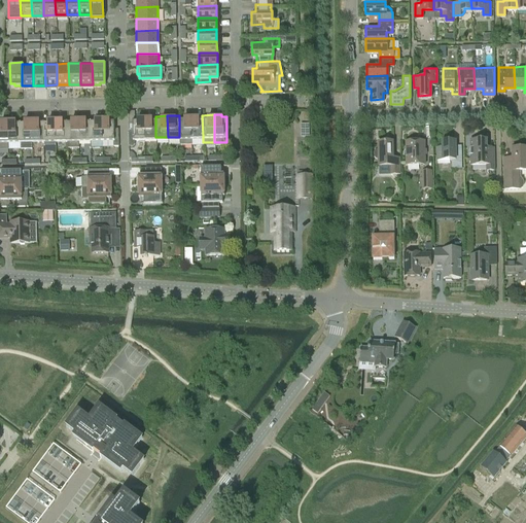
[(190,115),(179,115),(179,137),(179,142),(190,142),(190,137),(191,137),(190,115)]
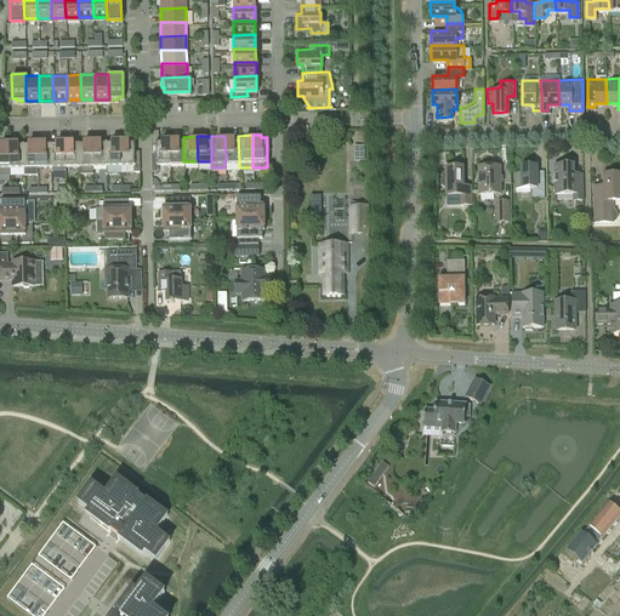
[(238,136),(225,136),(226,161),(239,160),(238,136)]
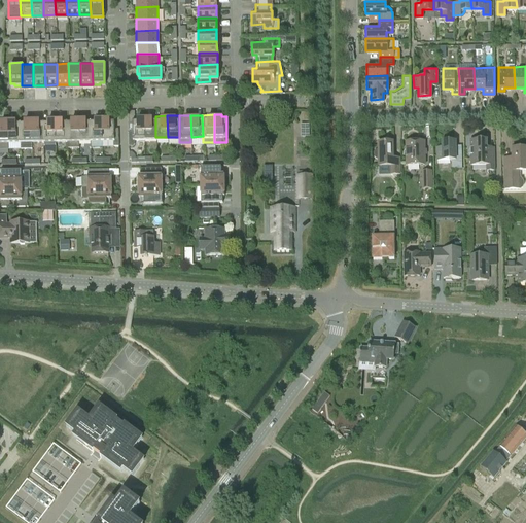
[(101,117),(102,138),(112,138),(112,143),(118,143),(117,119),(113,119),(113,118),(108,118),(108,116),(101,117)]
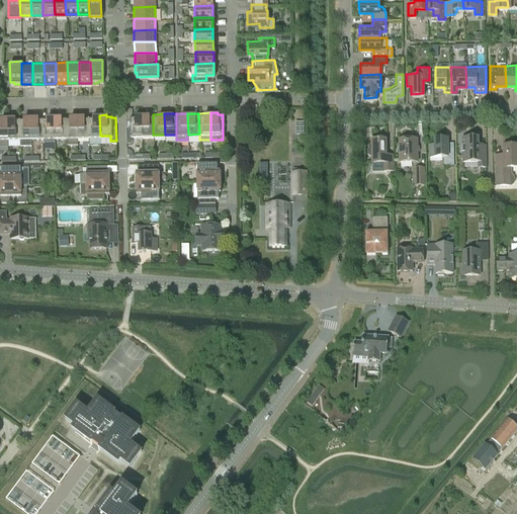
[(142,135),(142,114),(135,114),(135,116),(130,116),(130,123),(125,123),(125,141),(131,141),(131,136),(142,135)]
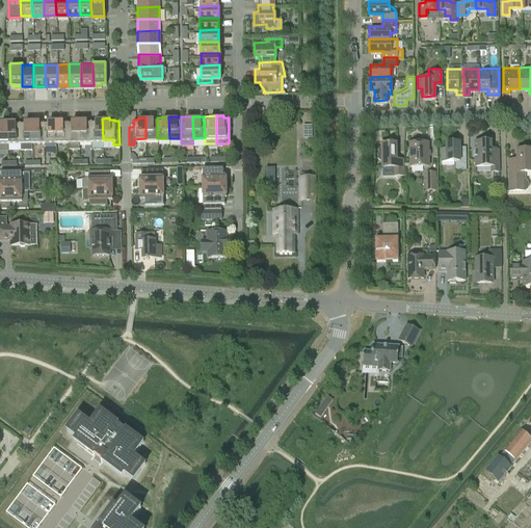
[(157,117),(145,117),(145,138),(157,138),(157,117)]
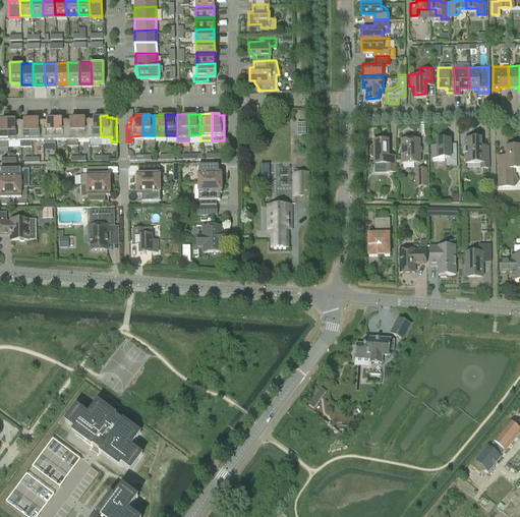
[(54,116),(42,117),(43,137),(54,137),(54,116)]
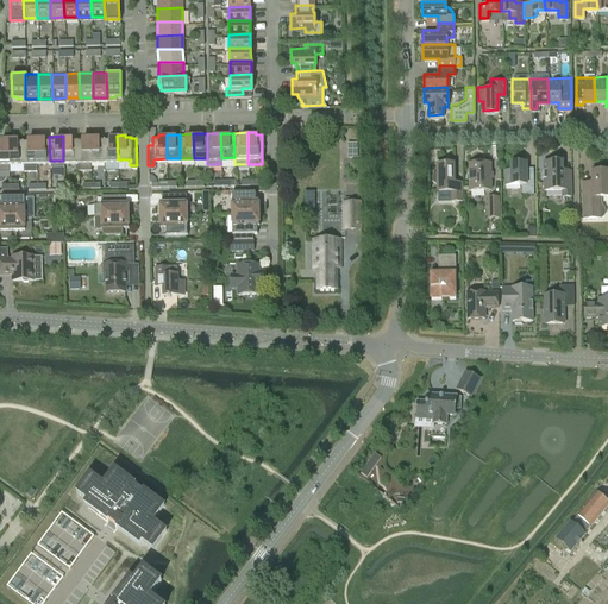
[(76,161),(76,136),(63,136),(63,161),(76,161)]
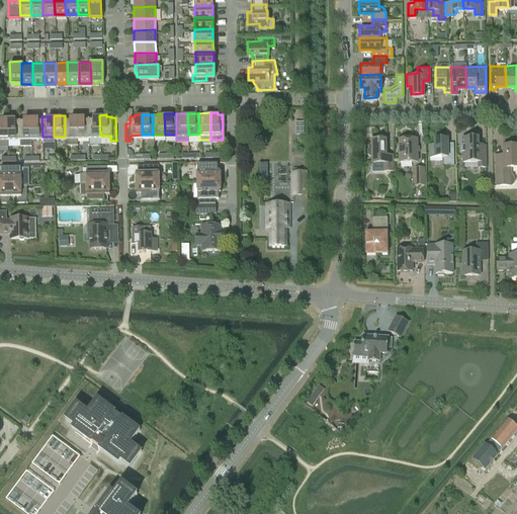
[(77,137),(76,115),(65,115),(65,137),(66,143),(77,143),(77,137)]
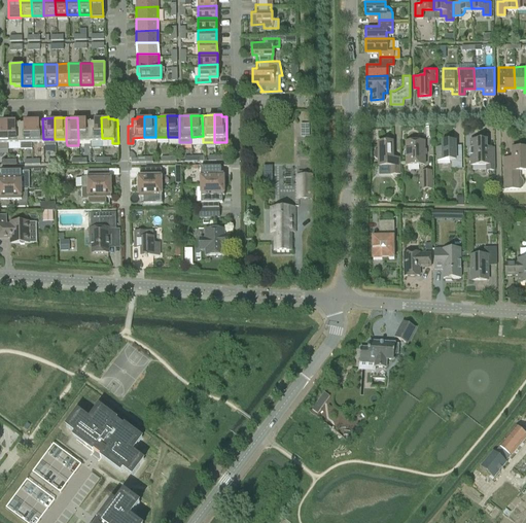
[(90,117),(77,117),(78,139),(90,139),(90,117)]
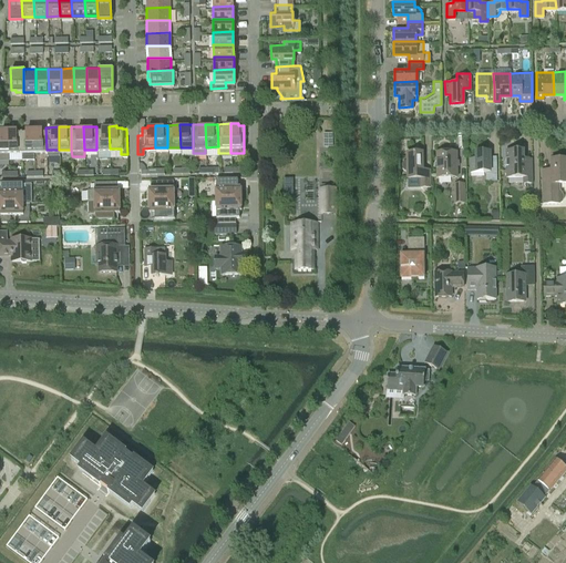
[(110,149),(109,126),(96,126),(96,150),(110,149)]
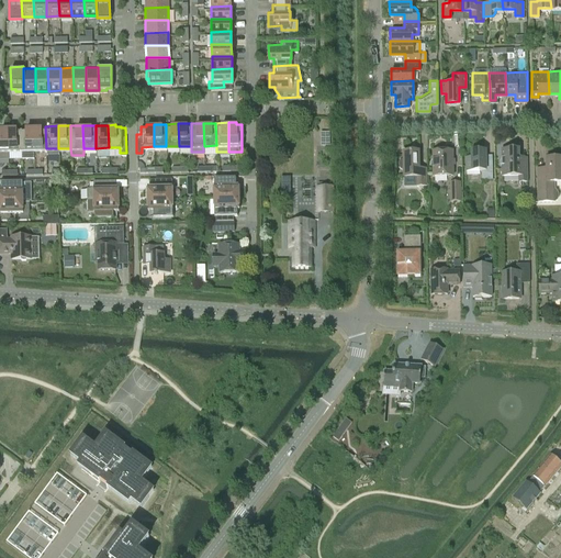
[(8,149),(8,126),(0,126),(0,129),(0,156),(9,156),(9,149),(8,149)]
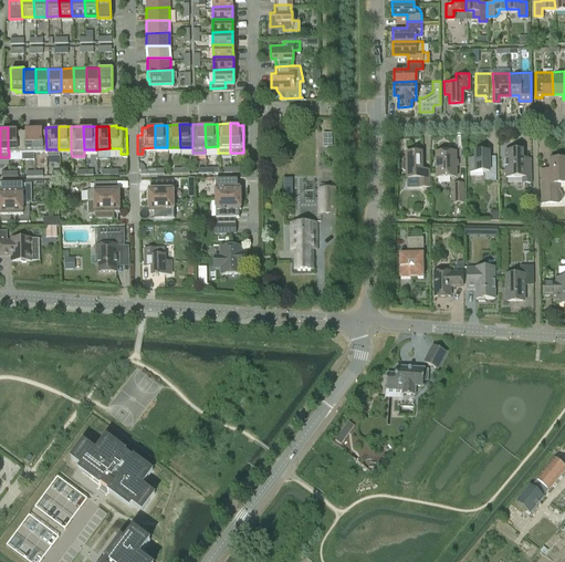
[(20,127),(8,127),(8,151),(9,151),(21,151),(20,127)]
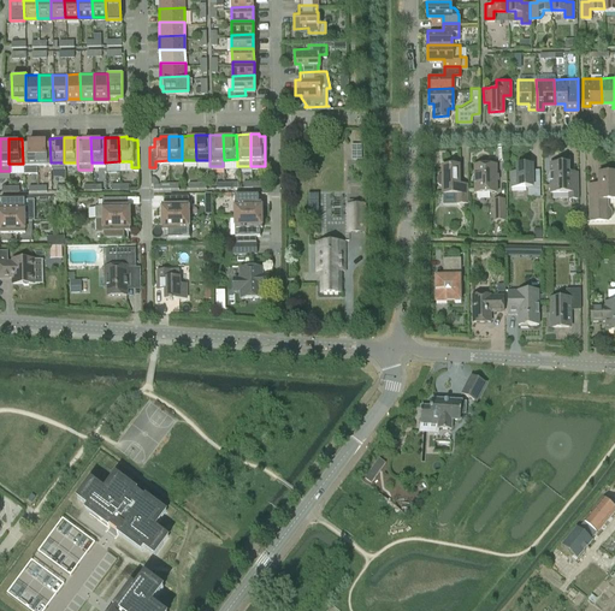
[(36,164),(36,138),(22,138),(23,164),(23,171),(36,171),(36,164)]
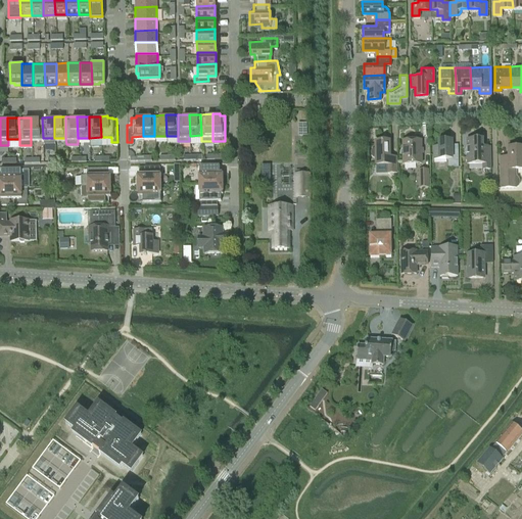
[(43,138),(42,118),(31,118),(31,139),(43,138)]
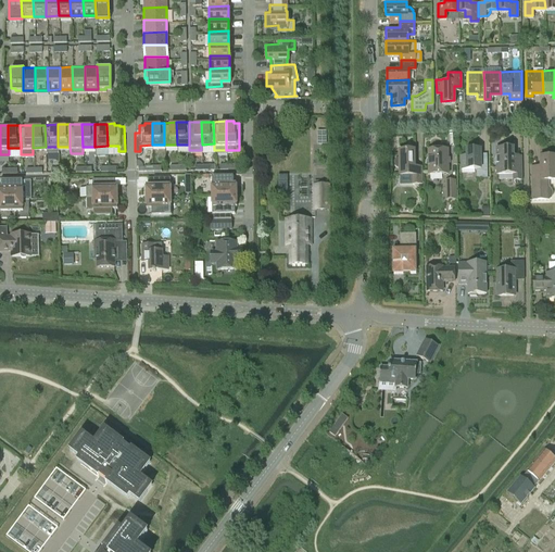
[(513,145),(495,146),(495,171),(513,171),(513,176),(520,176),(520,158),(513,158),(513,145)]
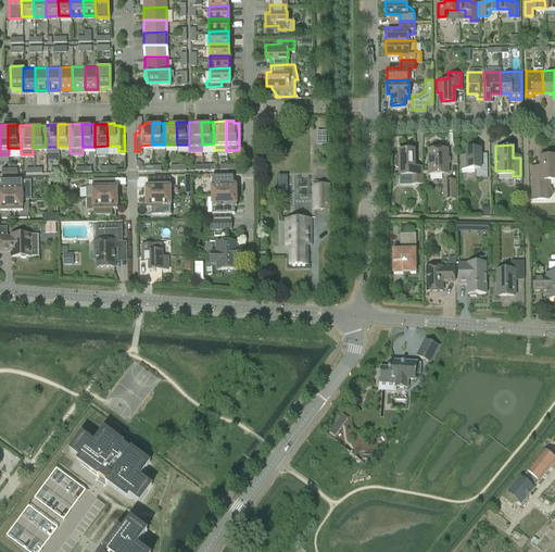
[(446,146),(427,147),(428,172),(448,171),(446,146)]
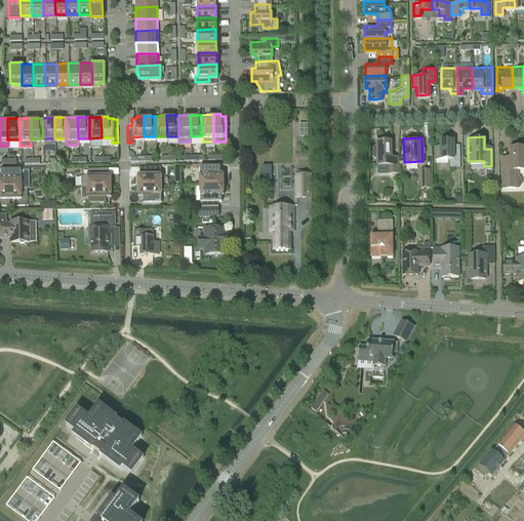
[(440,144),(434,144),(434,157),(449,157),(449,164),(459,164),(459,151),(453,152),(452,137),(440,137),(440,144)]
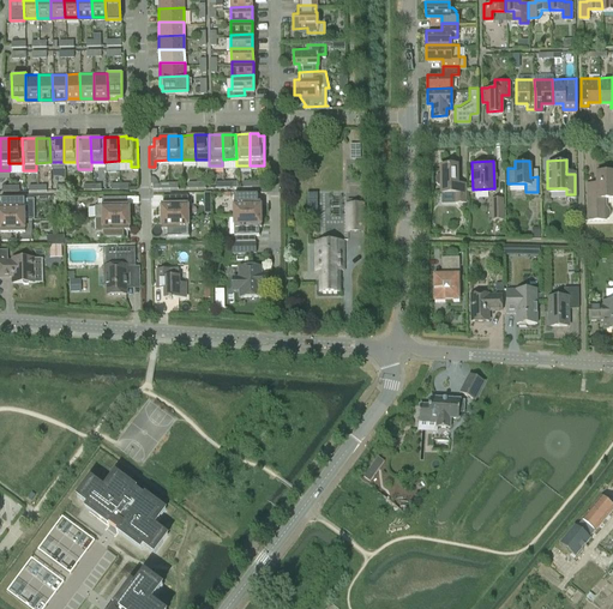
[(436,173),(436,174),(436,179),(437,180),(438,181),(440,181),(440,190),(454,190),(454,199),(466,199),(464,181),(457,181),(457,162),(440,162),(440,170),(438,172),(436,173)]
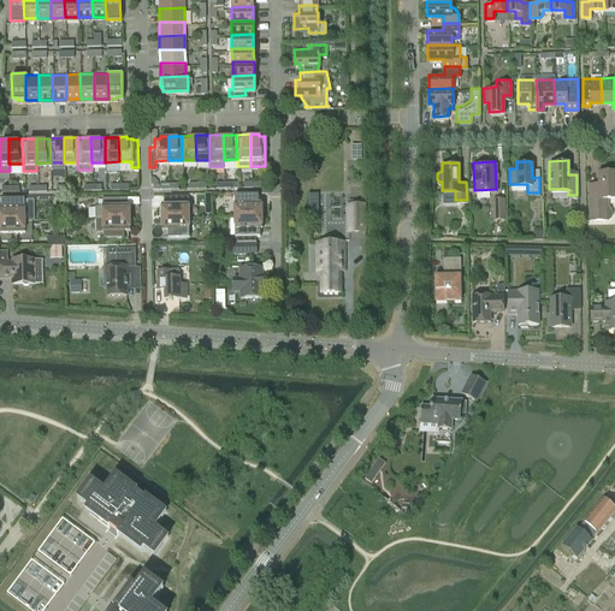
[(598,188),(589,189),(589,206),(589,218),(608,218),(610,215),(611,212),(611,208),(610,206),(608,205),(607,196),(614,195),(614,168),(598,170),(598,188)]
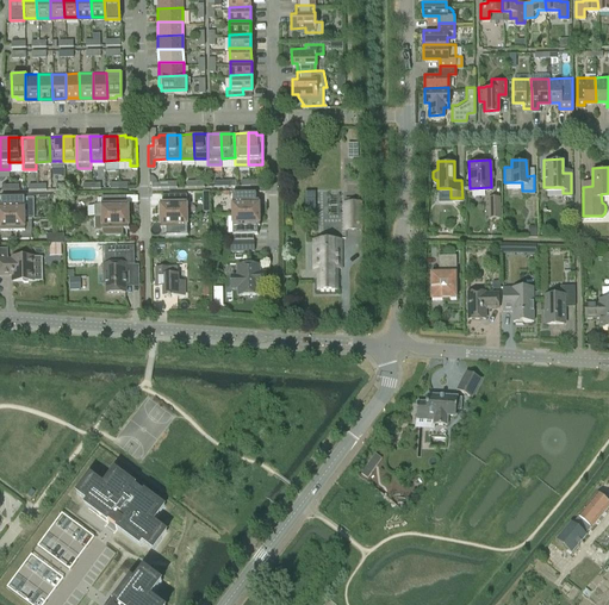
[(305,203),(315,203),(315,187),(305,188),(305,203)]
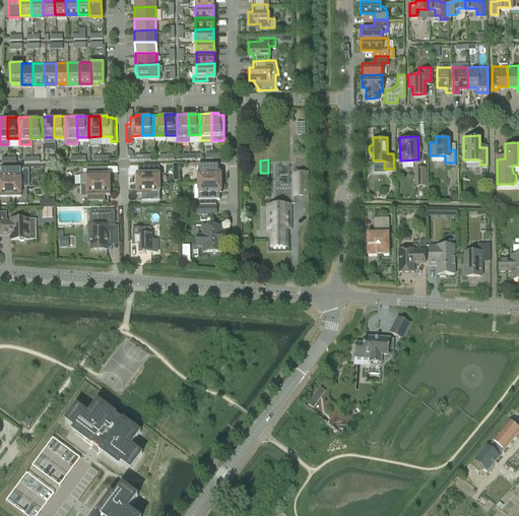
[(197,180),(220,179),(220,168),(218,168),(218,162),(197,163),(197,180)]
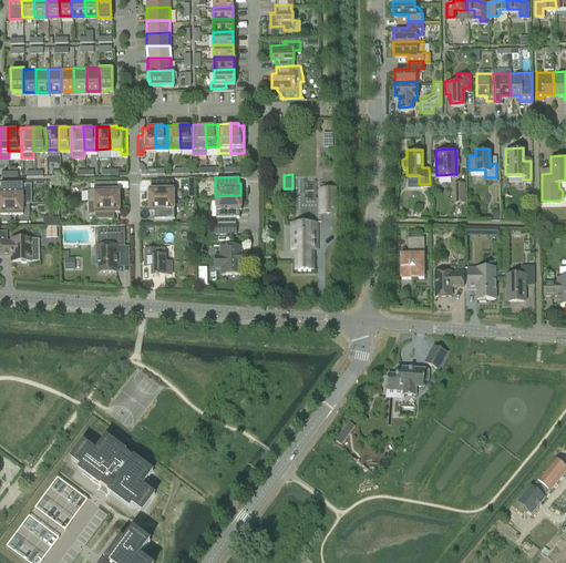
[(148,197),(173,197),(173,177),(150,178),(150,185),(148,185),(148,197)]
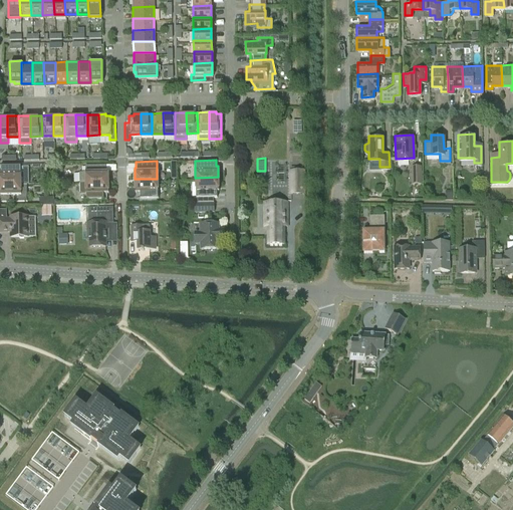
[(79,180),(107,180),(107,169),(105,169),(105,162),(84,163),(84,169),(78,169),(79,180)]
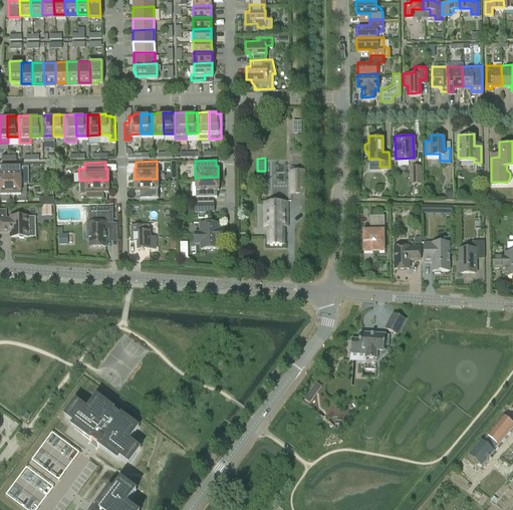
[(0,181),(20,181),(20,164),(0,164),(0,181)]
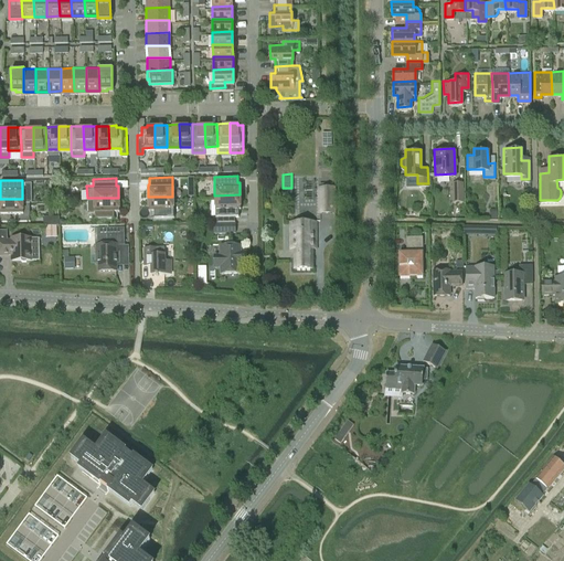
[(463,180),(451,180),(451,200),(464,199),(463,180)]
